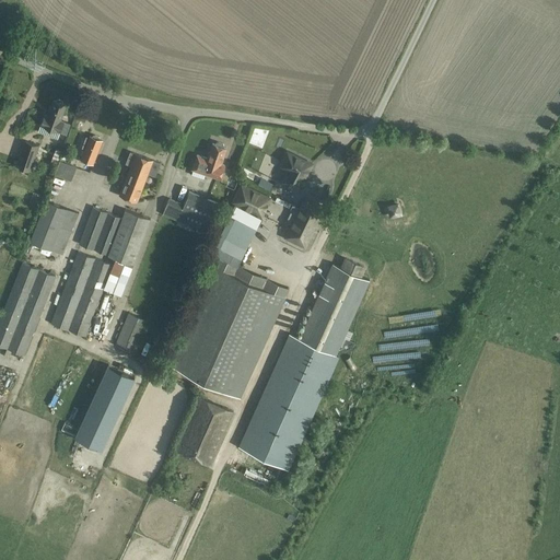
[(63,104),(62,103),(62,102),(59,101),(56,102),(54,101),(48,116),(45,115),(41,126),(60,132),(63,123),(60,120),(66,105),(63,104)]
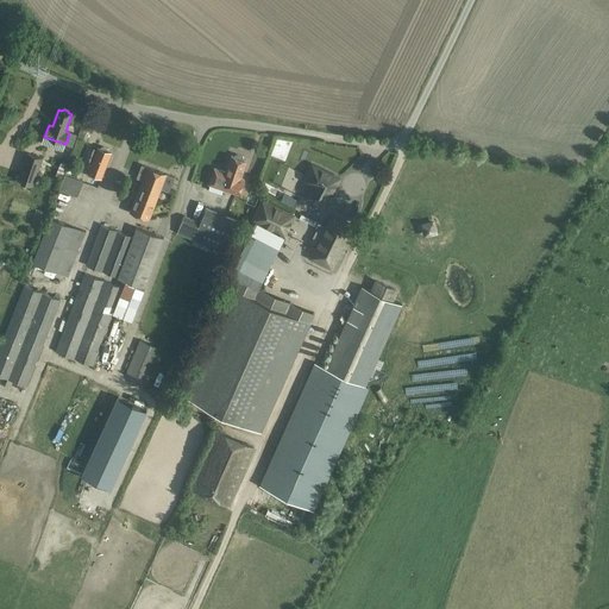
[(108,152),(108,151),(108,149),(102,148),(101,148),(100,149),(98,148),(88,174),(87,176),(92,177),(93,175),(101,179),(111,154),(108,152)]
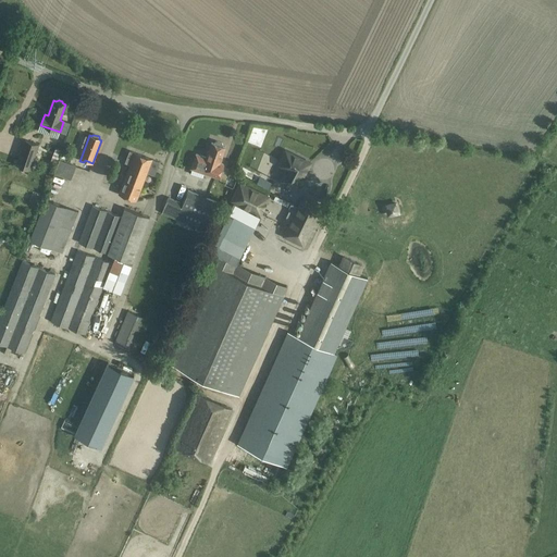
[(31,170),(39,145),(24,139),(16,165),(31,170)]
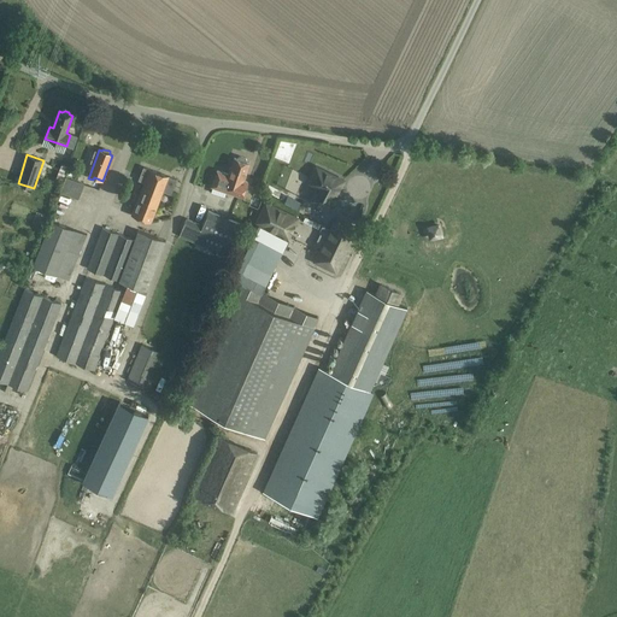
[(247,163),(247,160),(246,159),(240,157),(238,158),(238,159),(234,158),(229,175),(217,171),(212,187),(242,198),(247,182),(244,181),(250,164),(247,163)]
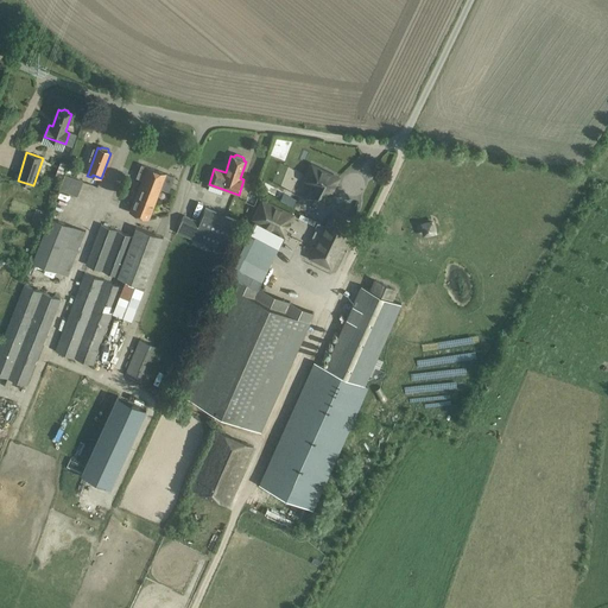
[(359,171),(373,181),(380,170),(367,160),(359,171)]
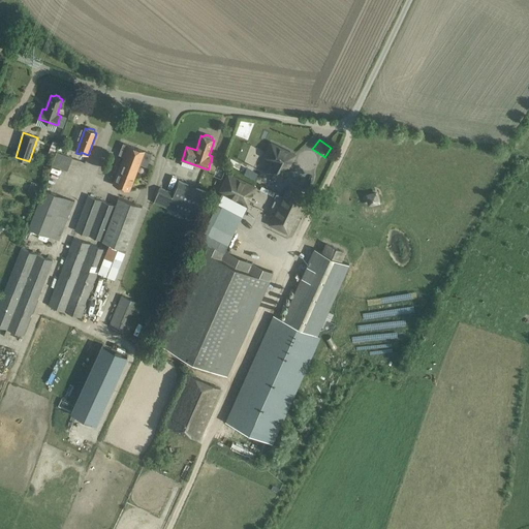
[(54,155),(58,143),(53,141),(48,153),(54,155)]
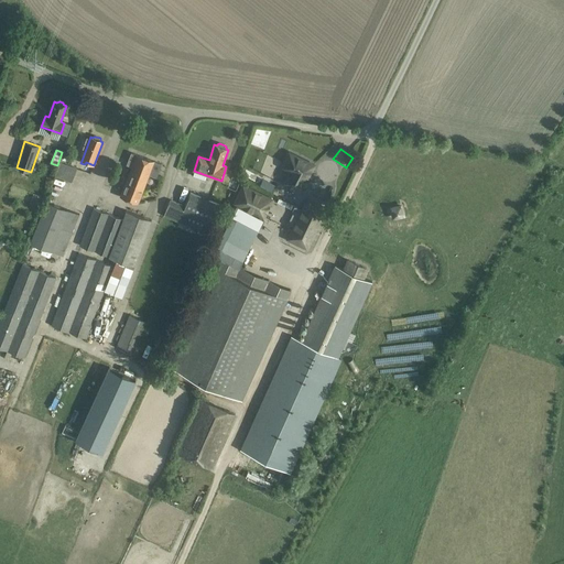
[(132,166),(121,194),(120,196),(139,204),(150,175),(156,177),(161,164),(131,153),(127,165),(132,166)]
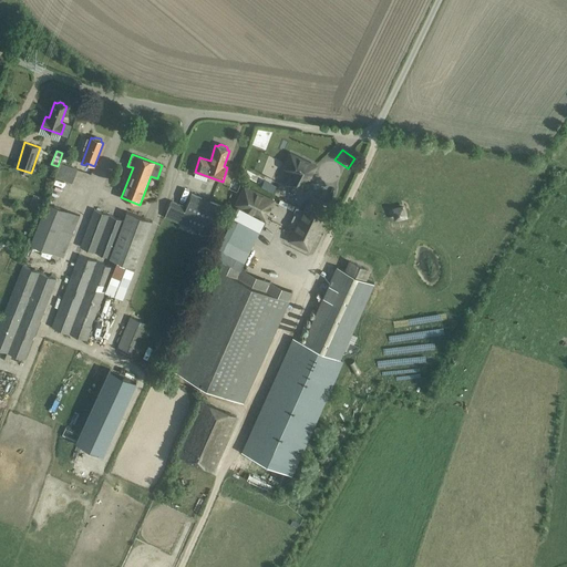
[(316,166),(291,154),(286,164),(292,167),(285,184),(302,193),(306,187),(308,188),(311,182),(309,179),(316,166)]
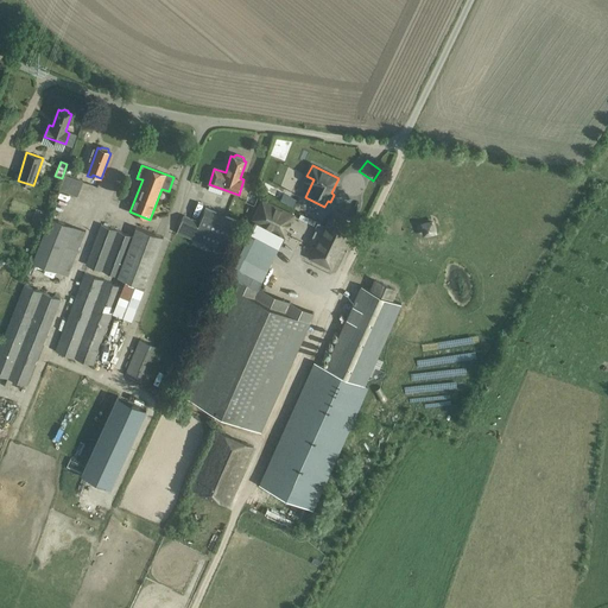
[(77,196),(83,182),(65,175),(59,189),(77,196)]
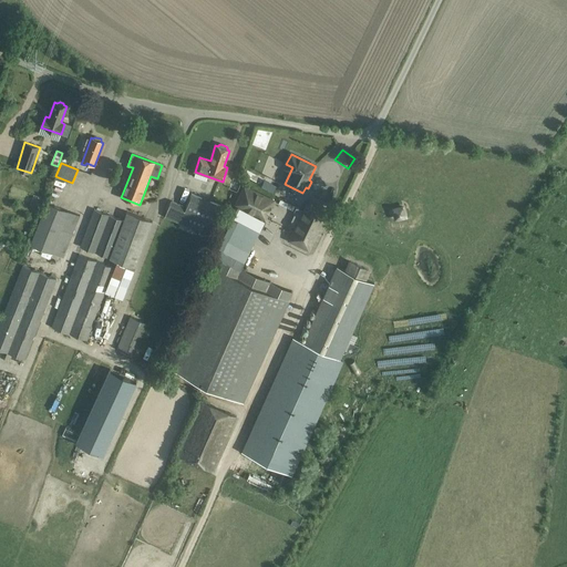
[(244,184),(234,204),(267,219),(276,199),(244,184)]
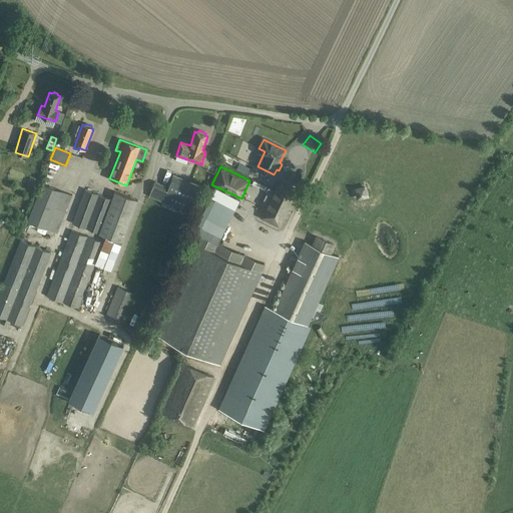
[(173,175),(168,187),(155,181),(149,196),(188,212),(199,186),(173,175)]
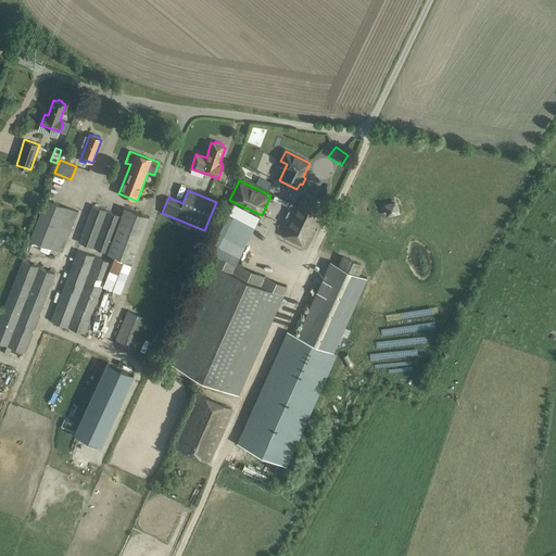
[(303,197),(283,236),(303,244),(321,205),(303,197)]
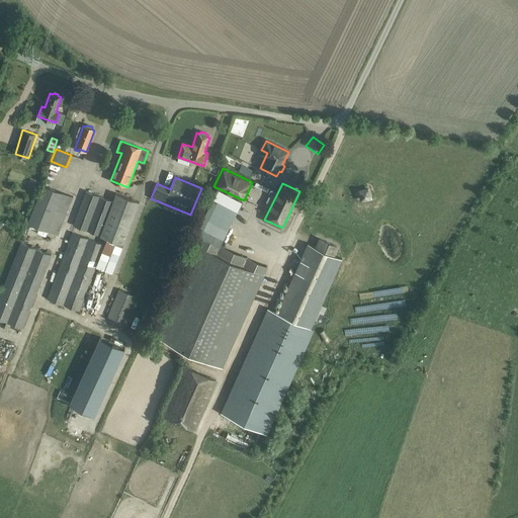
[(58,236),(73,197),(42,185),(27,224),(58,236)]
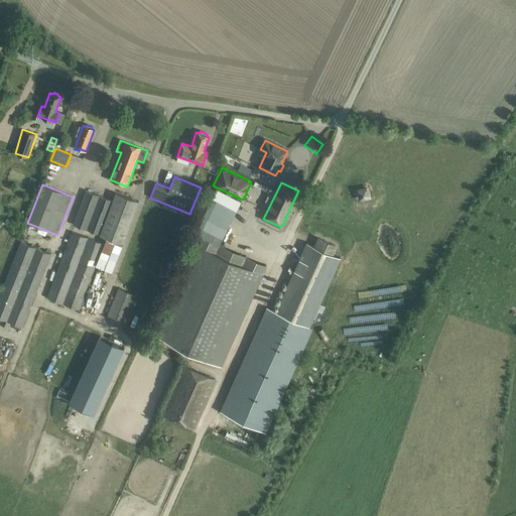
[(219,245),(241,201),(216,188),(194,233),(199,235),(219,245)]
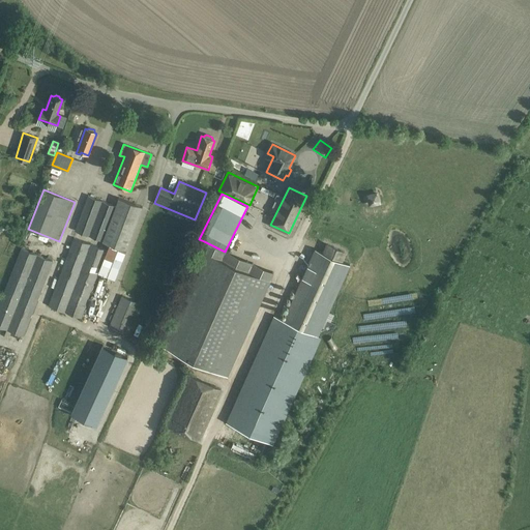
[(371,204),(379,202),(377,194),(369,196),(371,204)]
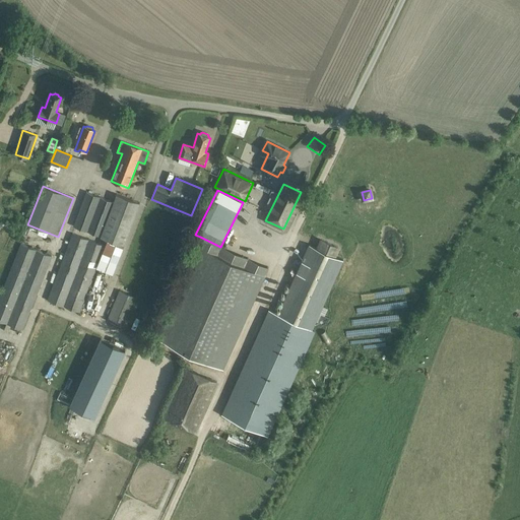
[(84,231),(100,197),(86,191),(73,226),(84,231)]
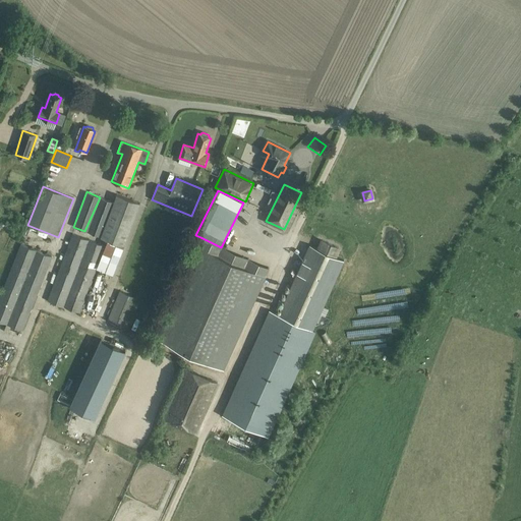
[(100,197),(84,231),(124,246),(140,204),(116,194),(113,203),(100,197)]
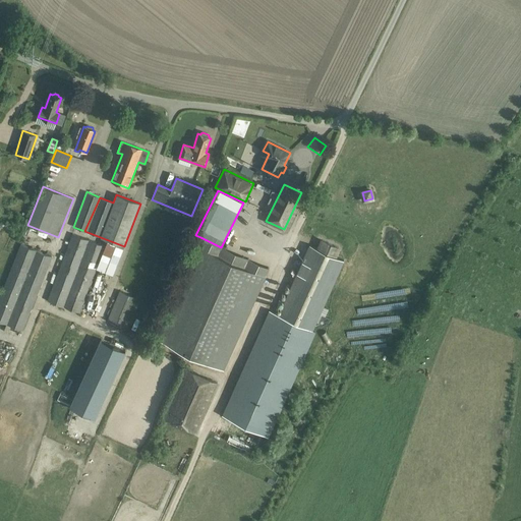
[(80,312),(104,244),(72,233),(48,301),(80,312)]
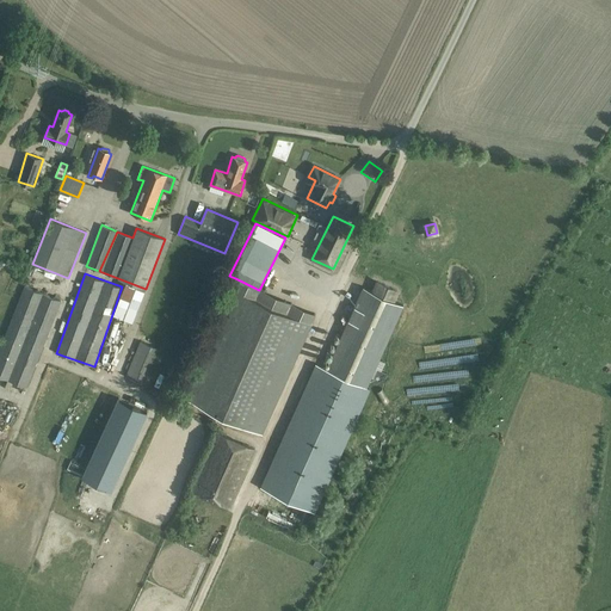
[(181,397),(261,433),(315,314),(235,278),(181,397)]
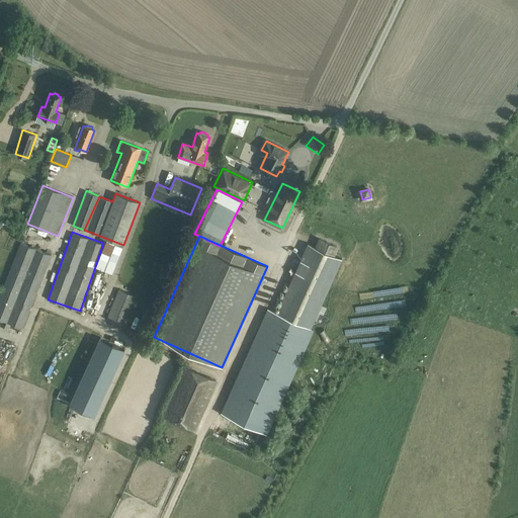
[(343,258),(336,255),(340,247),(319,238),(316,246),(309,243),(277,313),(312,328),(343,258)]
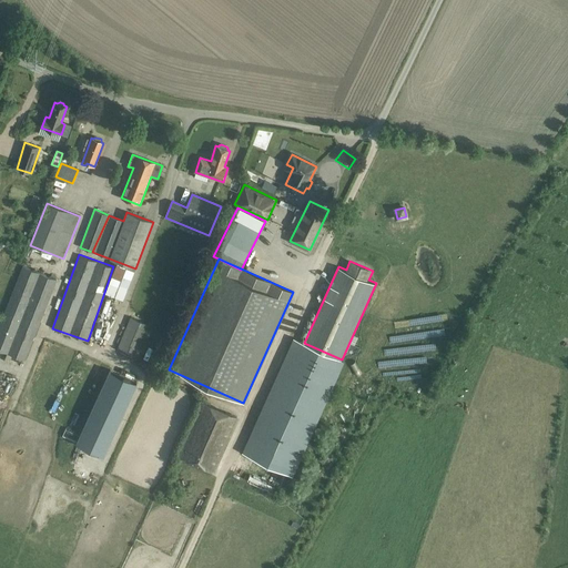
[(123,300),(135,269),(118,262),(105,293),(123,300)]
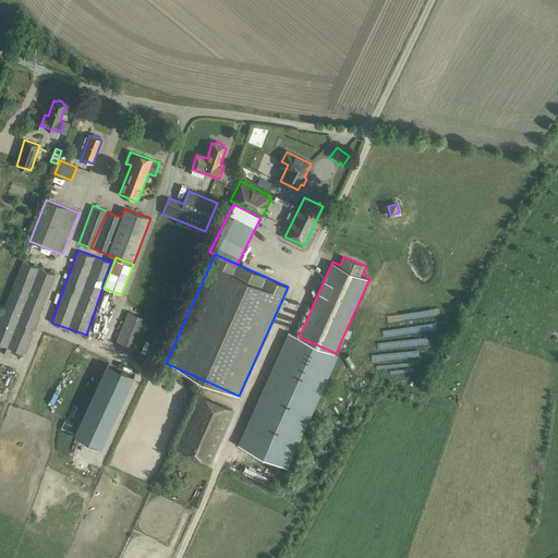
[(57,276),(22,262),(0,316),(0,344),(24,354),(57,276)]
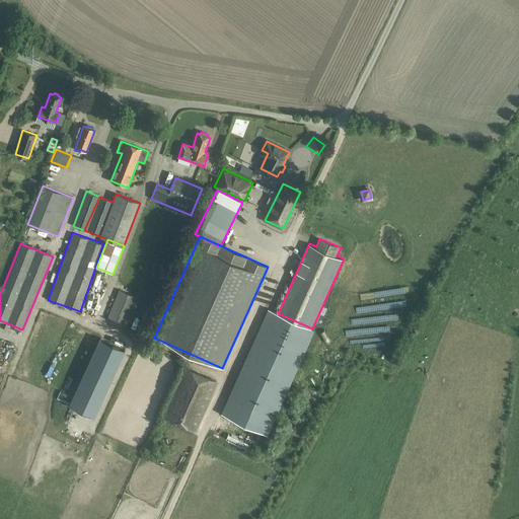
[(126,327),(138,298),(119,290),(106,319),(126,327)]
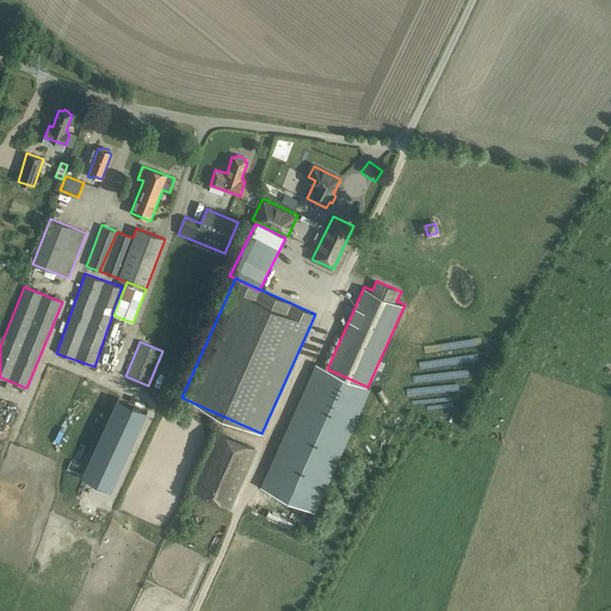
[(315,370),(263,488),(312,511),(365,393),(315,370)]
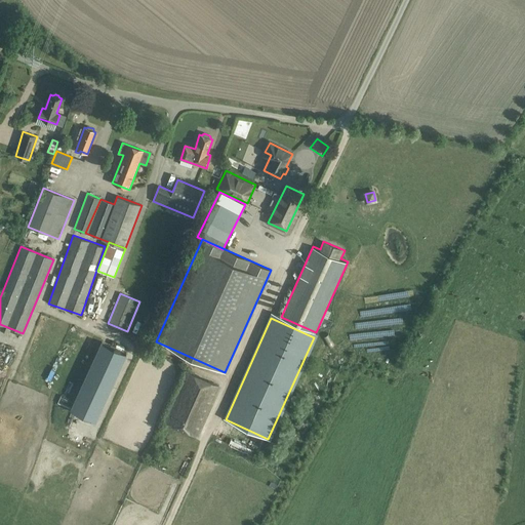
[(102,341),(74,401),(62,395),(57,403),(70,409),(70,410),(95,421),(127,354),(102,341)]
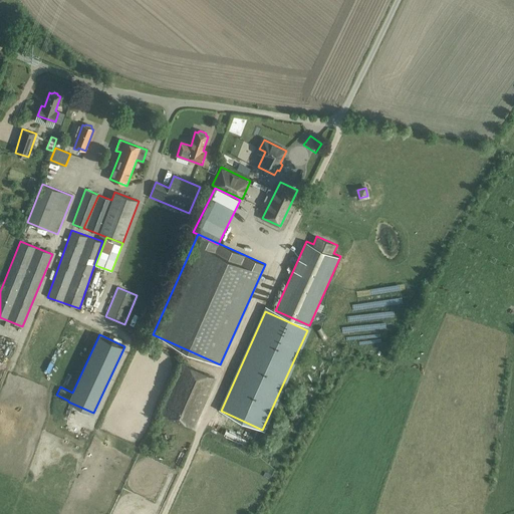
[(361,351),(365,339),(360,338),(356,349),(361,351)]
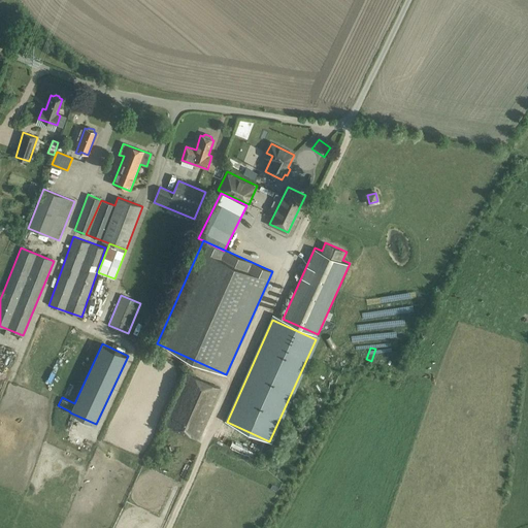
[(220,388),(188,373),(166,422),(197,436),(220,388)]
